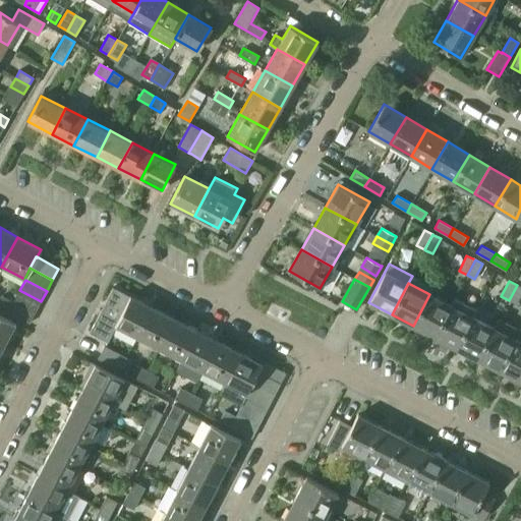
[(520,286),(517,285),(509,300),(516,304),(520,294),(520,286)]
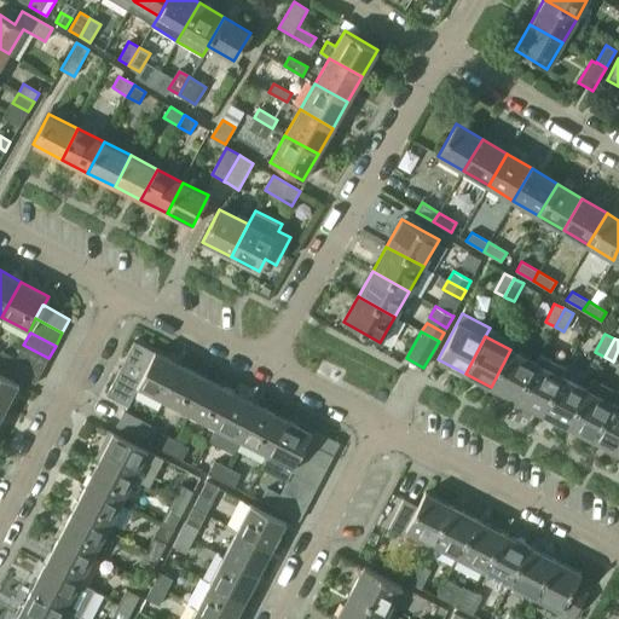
[(134,341),(106,395),(129,406),(139,388),(148,393),(162,400),(180,364),(155,351),(155,352),(134,341)]
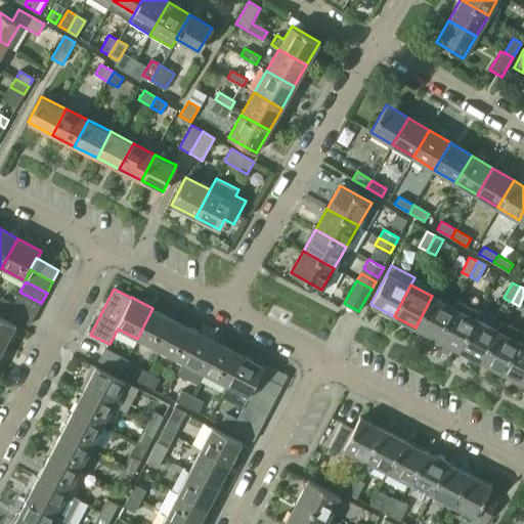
[(41,303),(19,292),(13,303),(35,315),(41,303)]
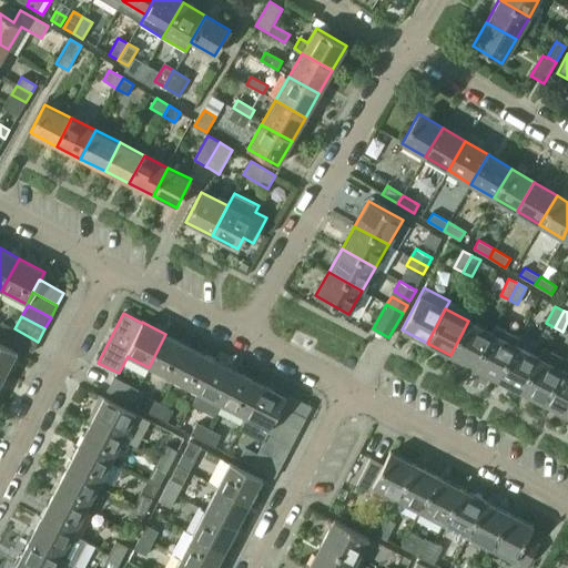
[(474,367),(492,333),(468,321),(450,355),(474,367)]
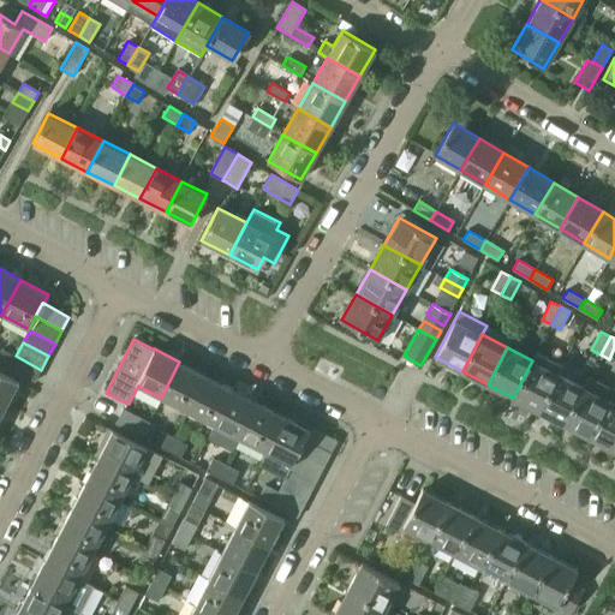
[(4,350),(0,357),(0,362),(10,368),(10,369),(35,382),(41,370),(16,356),(4,350)]
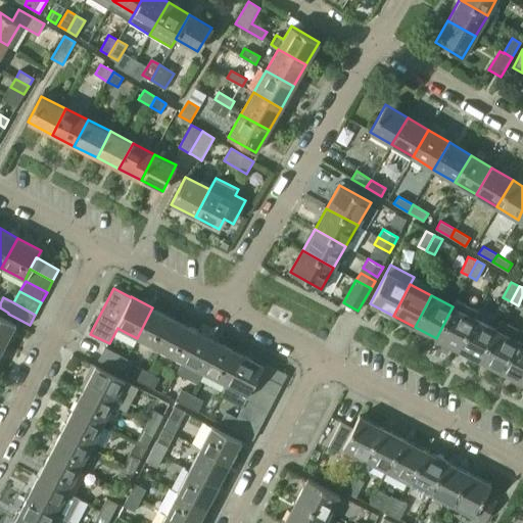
[(453,306),(436,338),(459,349),(475,318),(478,311),(457,299),(453,306)]
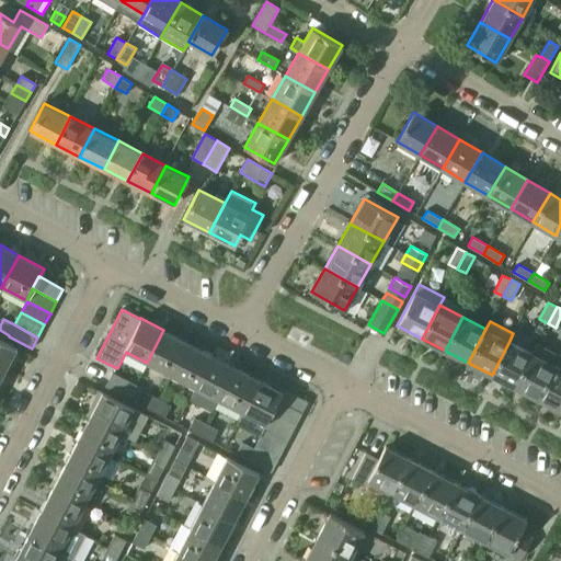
[(163,330),(147,363),(170,375),(187,342),(163,330)]
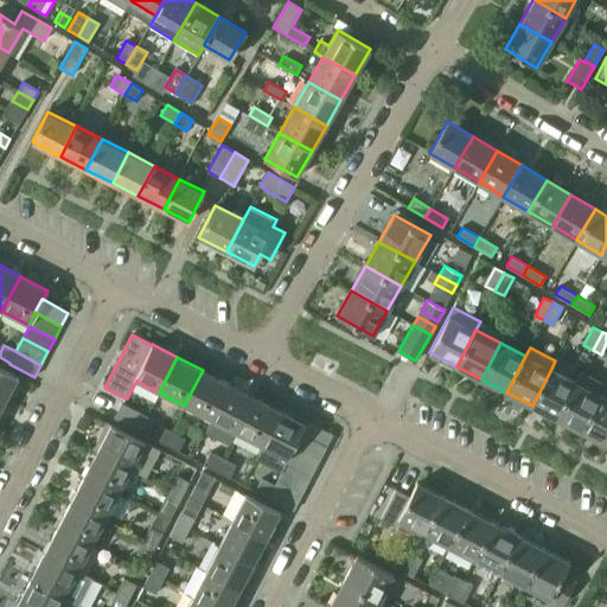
[(17,376),(0,366),(0,398),(4,401),(17,376)]
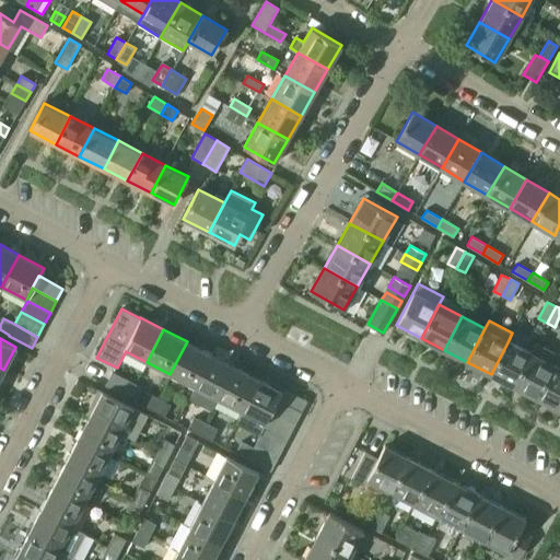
[(514,386),(532,352),(509,340),(491,374),(514,386)]
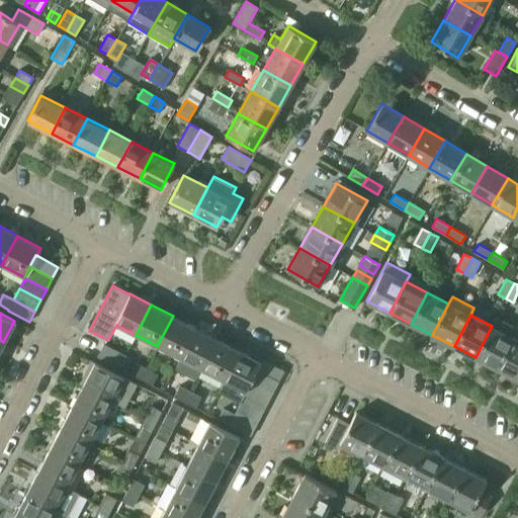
[(173,316),(157,346),(179,358),(194,328),(173,316)]
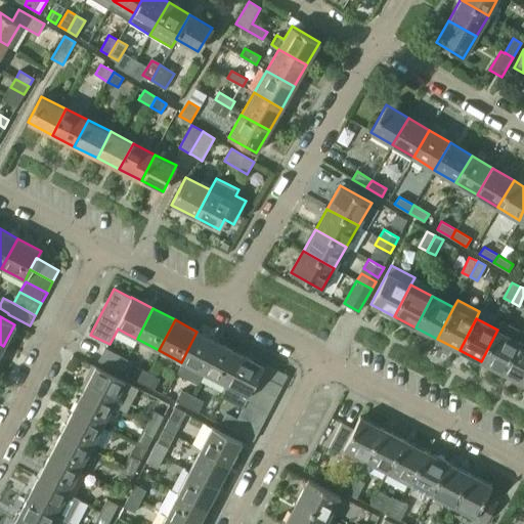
[(497,330),(481,361),(503,373),(519,341),(523,332),(503,320),(501,322),(497,330)]
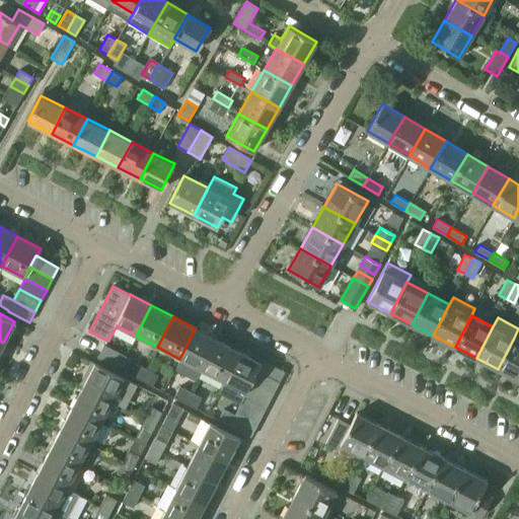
[(195,328),(179,359),(201,370),(216,340),(195,328)]
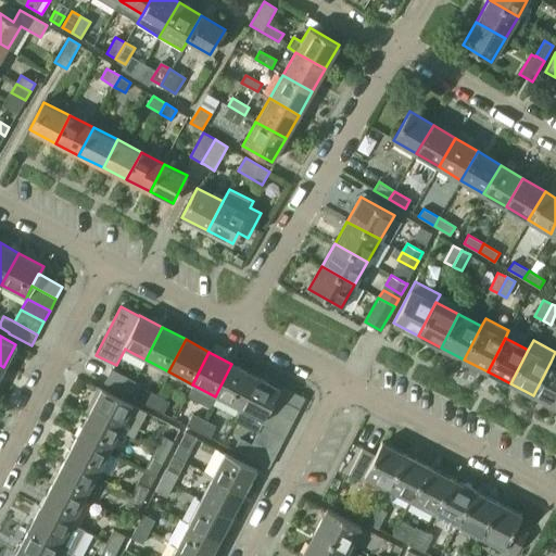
[(555,406),(555,364),(551,362),(533,395),(555,406)]
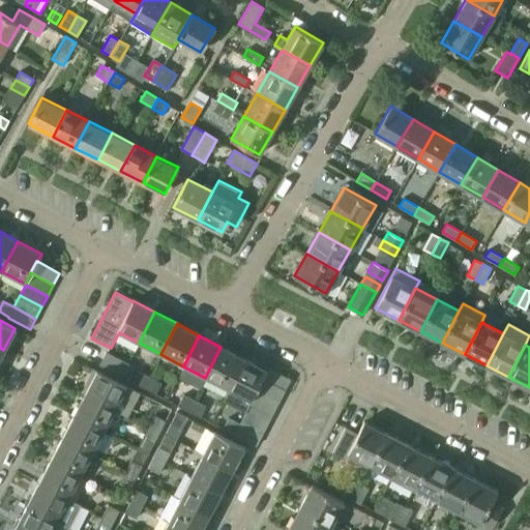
[(221,347),(205,378),(228,389),(243,358),(221,347)]
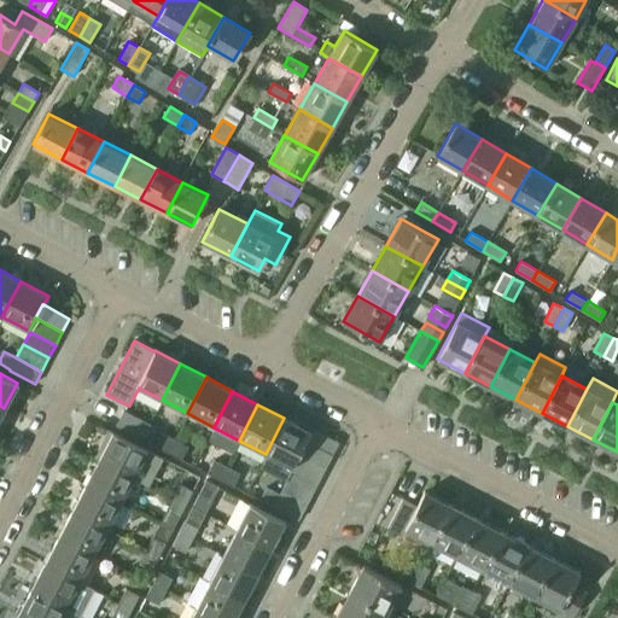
[(124,410),(116,426),(143,439),(151,424),(124,410)]
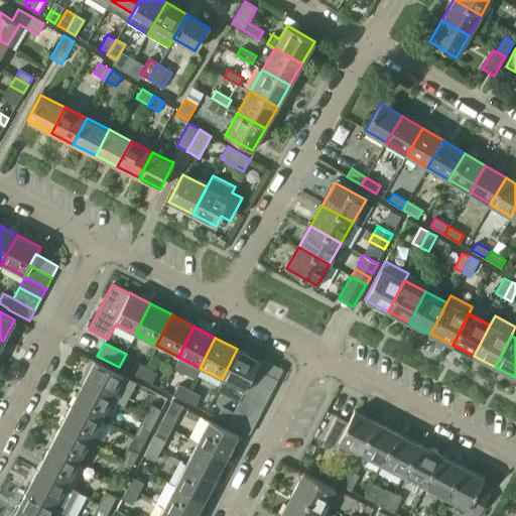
[(222,379),(217,389),(239,401),(245,390),(250,380),(256,369),(260,361),(237,349),(222,379)]
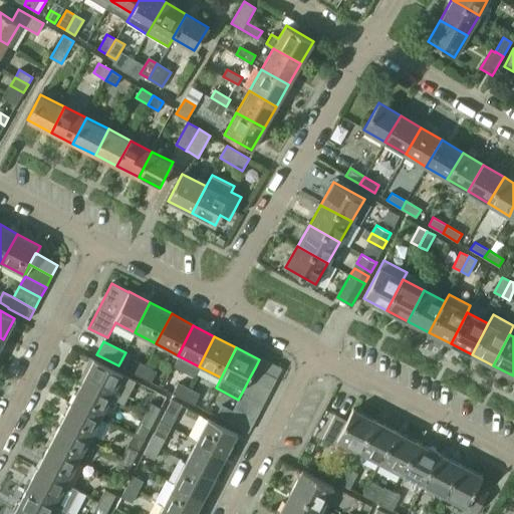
[(86,372),(82,380),(111,397),(124,404),(136,380),(91,357),(83,371),(86,372)]
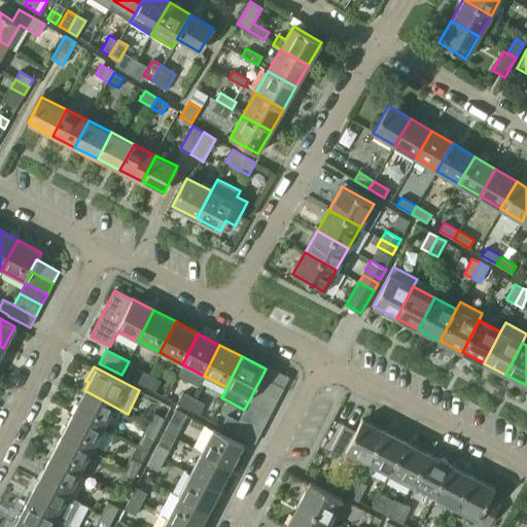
[(139,369),(133,381),(142,386),(143,386),(149,375),(148,374),(139,369)]
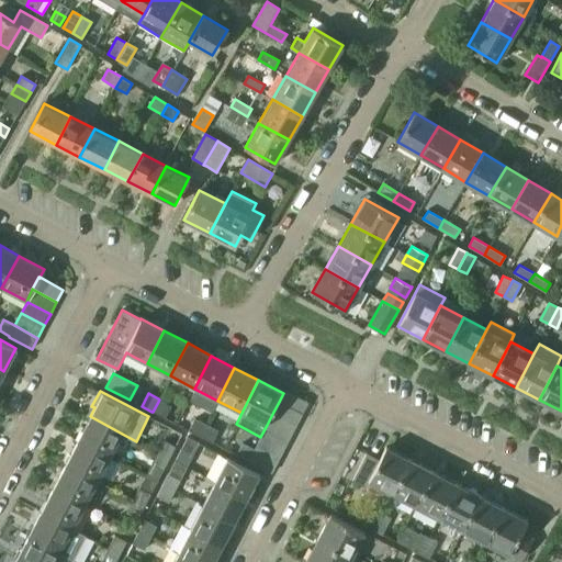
[(159,400),(153,412),(165,418),(171,405),(159,400)]
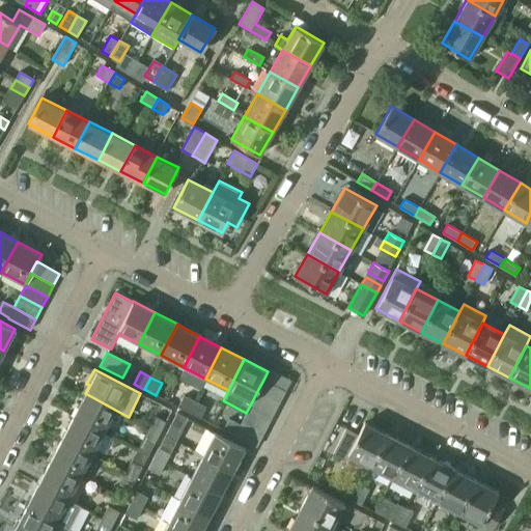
[(263,380),(257,391),(278,401),(279,402),(285,391),(284,390),(263,380)]
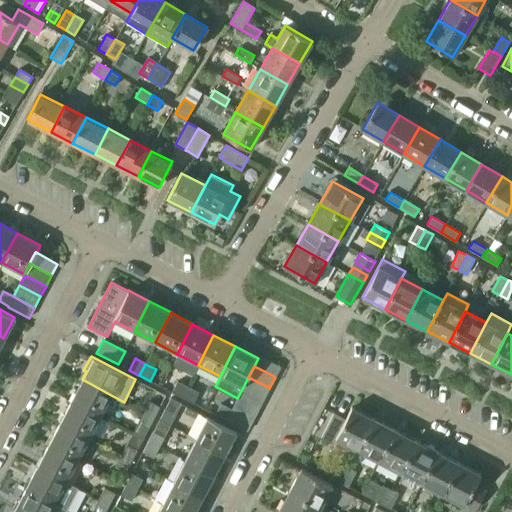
[(248,377),(243,387),(263,398),(264,399),(269,388),(268,387),(248,377)]
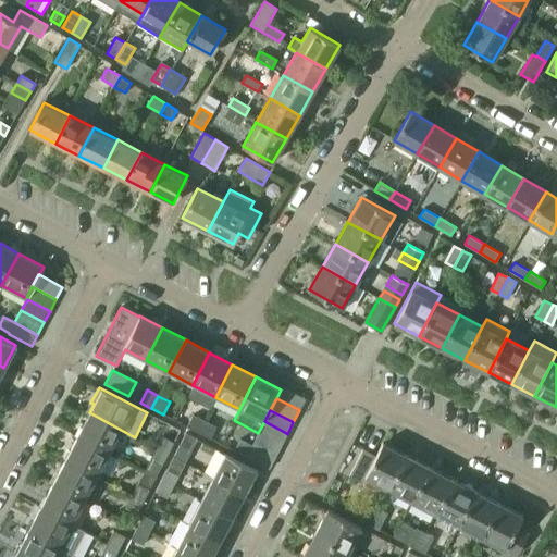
[(89,412),(77,435),(109,452),(121,430),(89,412)]
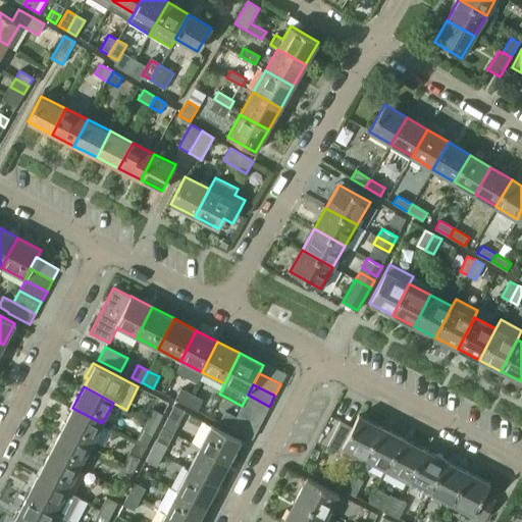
[(180,388),(175,400),(185,405),(191,394),(180,388)]
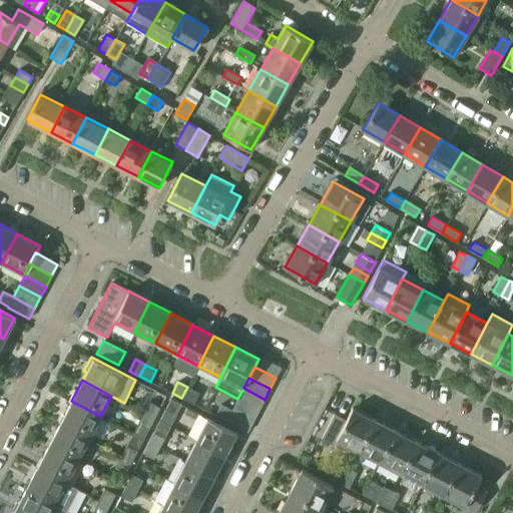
[(187,387),(181,398),(194,404),(200,393),(187,387)]
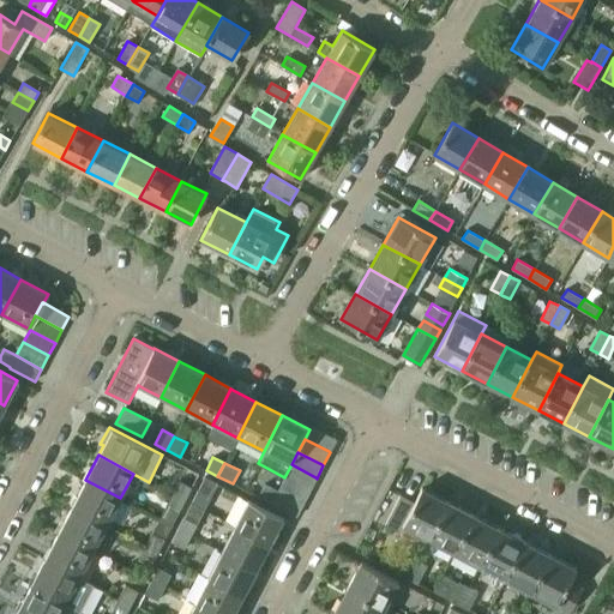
[(292,464),(284,477),(308,491),(309,491),(317,479),(315,477),(292,464)]
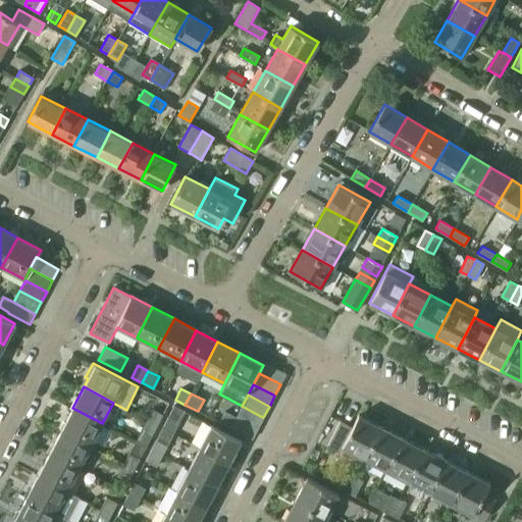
[(179,423),(186,411),(174,405),(168,417),(179,423)]
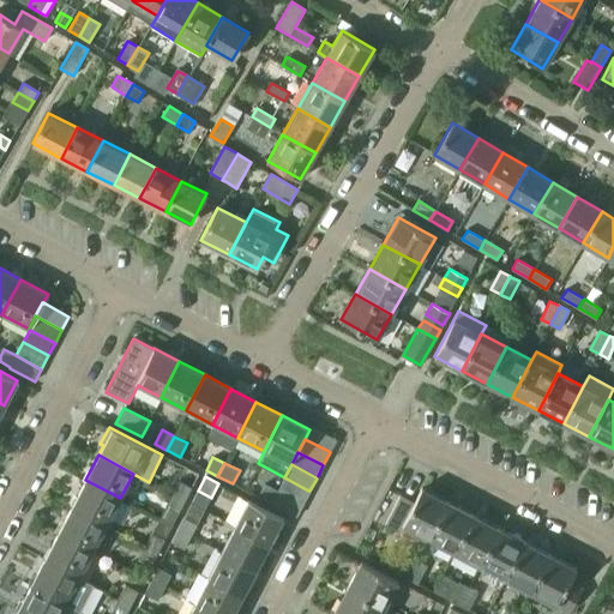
[(284,477),(278,491),(304,504),(309,491),(308,491),(284,477)]
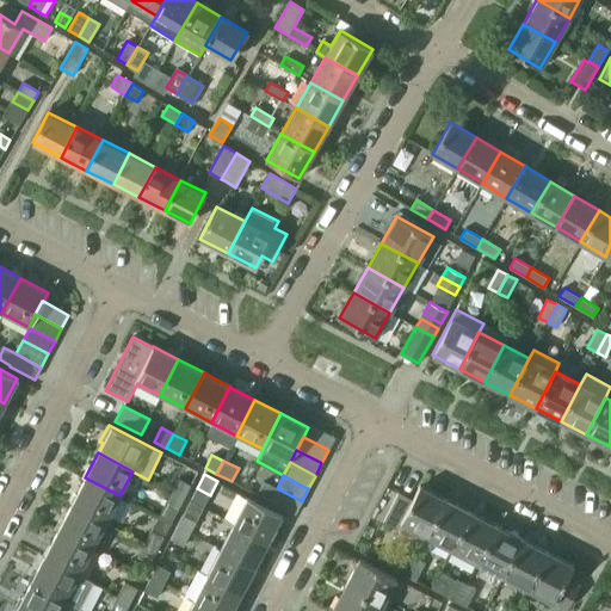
[(85,477),(72,504),(106,522),(119,495),(85,477)]
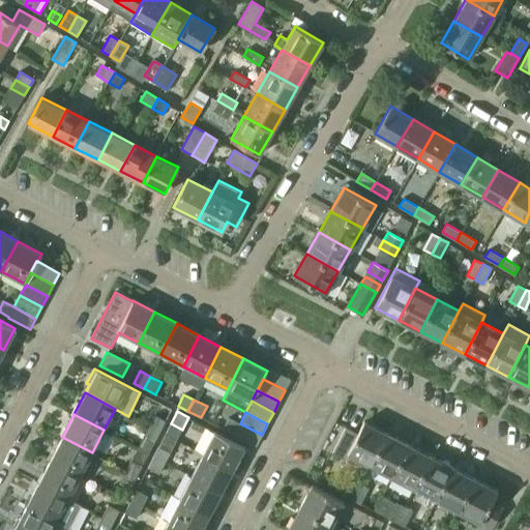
[(154,415),(148,427),(159,432),(166,420),(154,415)]
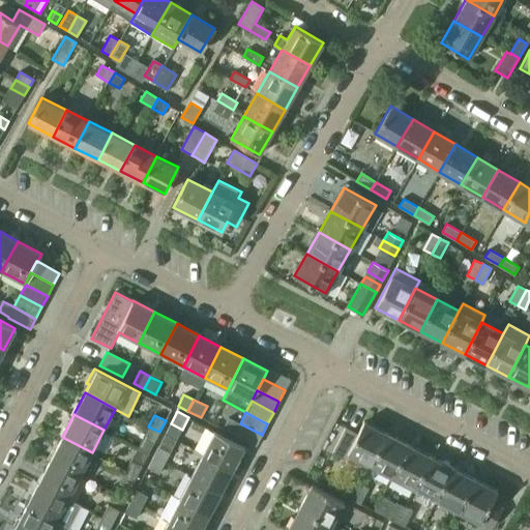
[(229,417),(223,429),(255,445),(256,446),(262,435),(240,423),(229,417)]
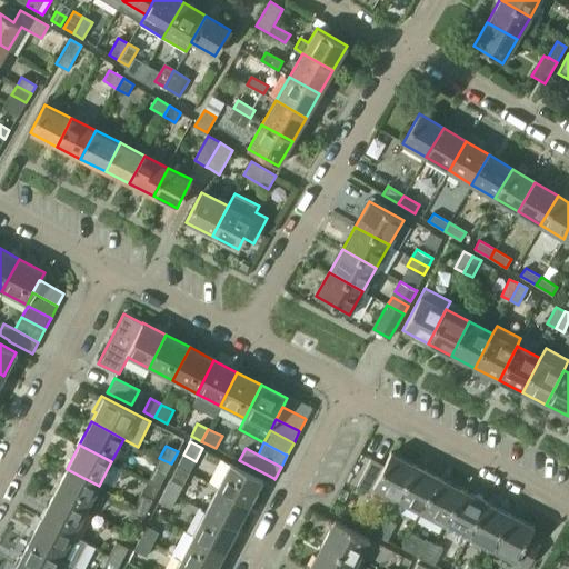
[(370,459),(356,487),(369,493),(372,487),(396,499),(397,499),(416,465),(415,465),(391,452),(383,466),(370,459)]
